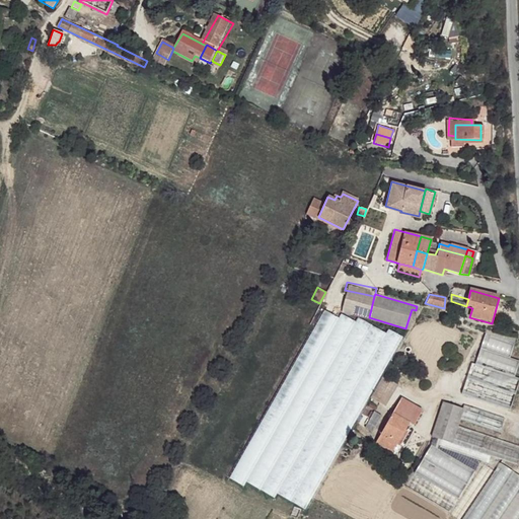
[(472,308),(466,306),(463,314),(469,317),(472,308)]
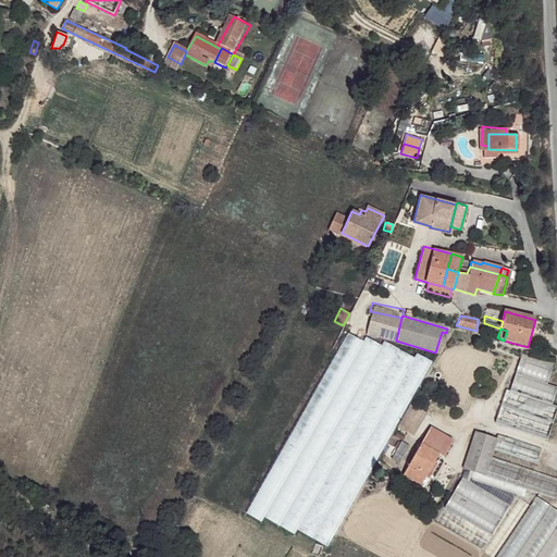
[(347,332),(244,511),(259,520),(262,515),(362,339),(347,332)]
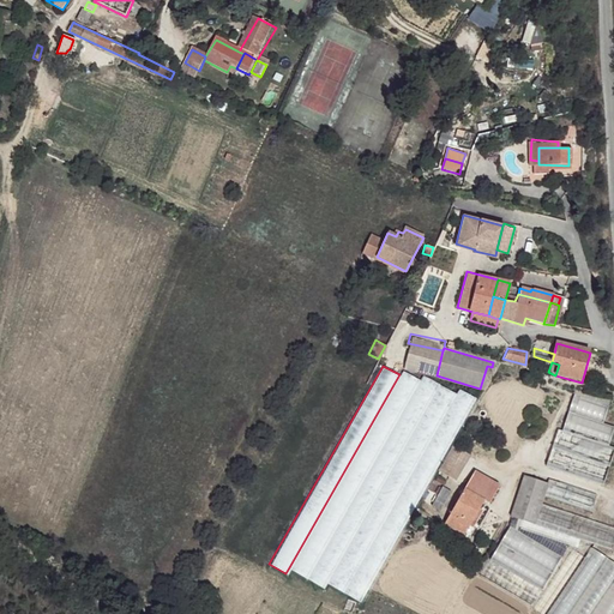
[(419,379),(402,369),(399,374),(289,567),(306,577),(419,379)]
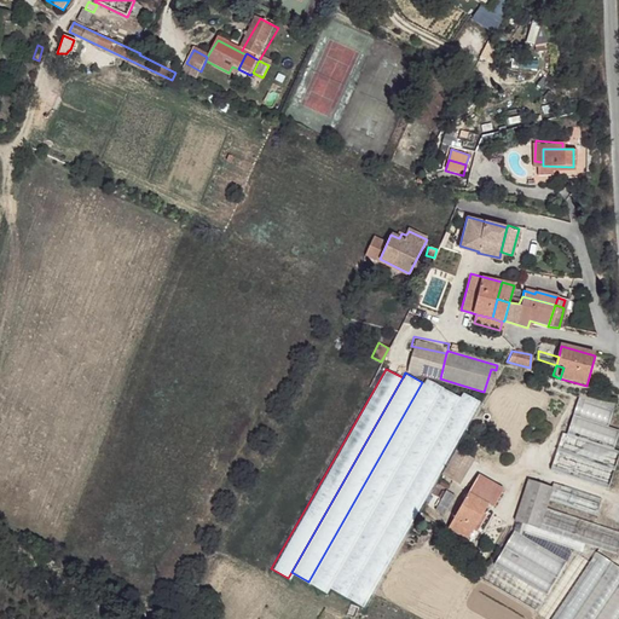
[(424,377),(422,382),(308,582),(325,591),(330,584),(443,387),(424,377)]
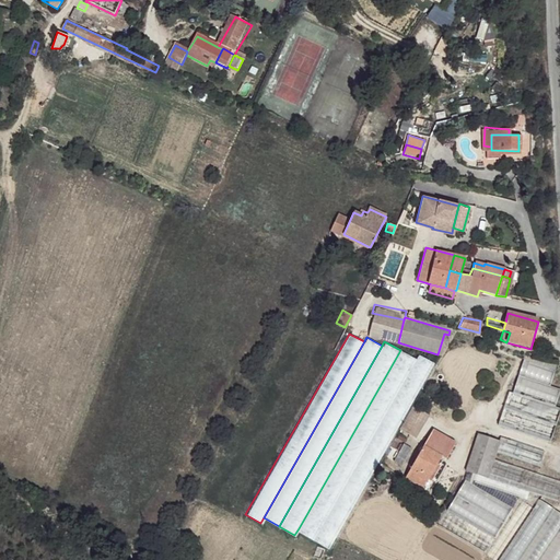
[(415,359),(400,350),(299,528),(313,537),(415,359)]
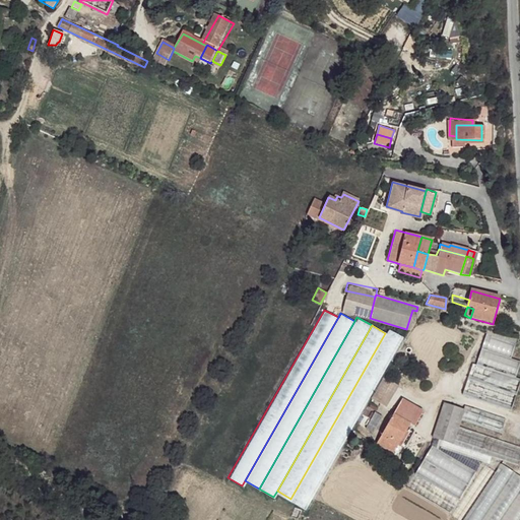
[(401,337),(388,328),(385,333),(290,499),(305,507),(401,337)]
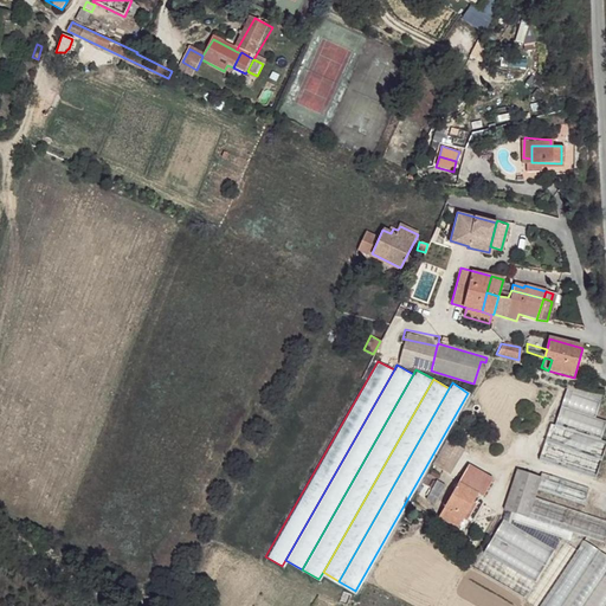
[(605,395),(573,388),(559,413),(572,423),(586,399),(605,406),(605,395)]
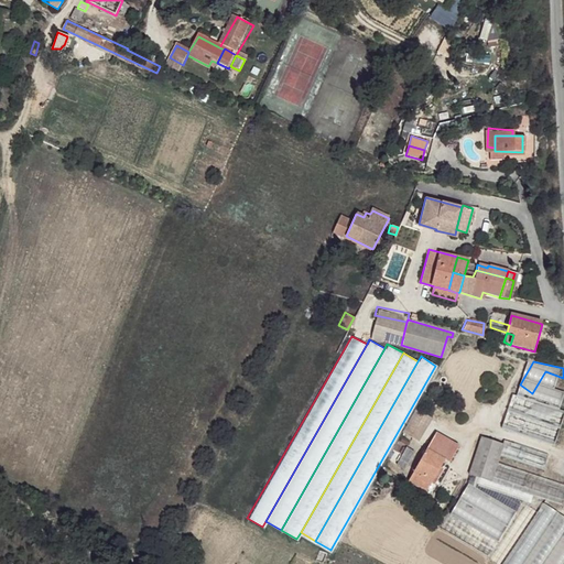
[(525,403),(516,399),(503,430),(513,434),(525,403)]
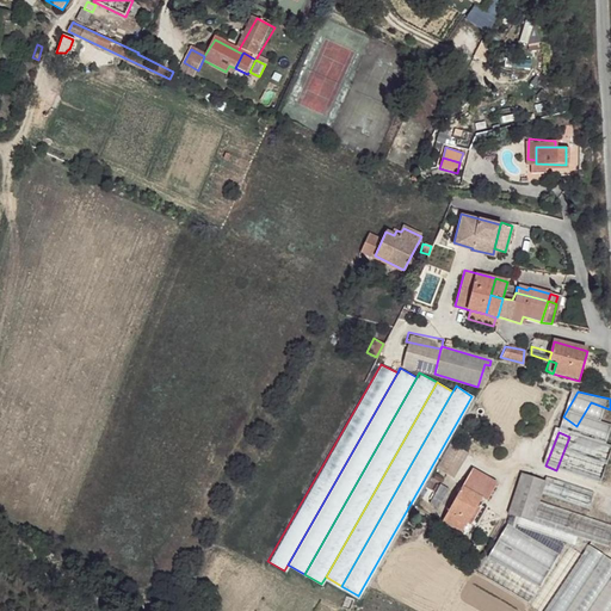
[(457,439),(442,464),(451,473),(467,446),(457,439)]
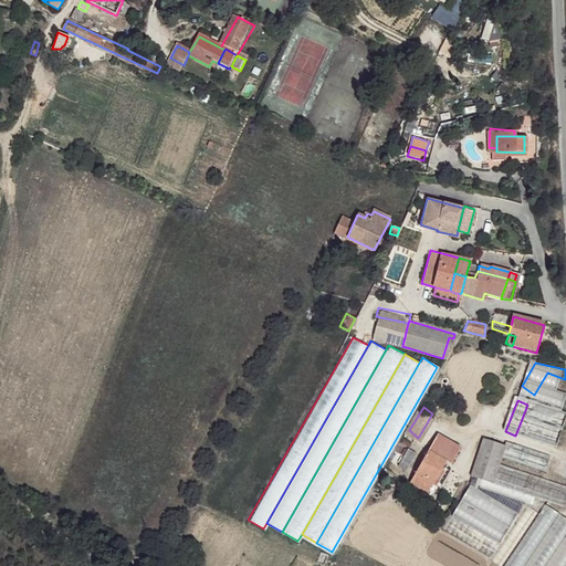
[(544,409),(533,407),(521,437),(534,442),(544,409)]
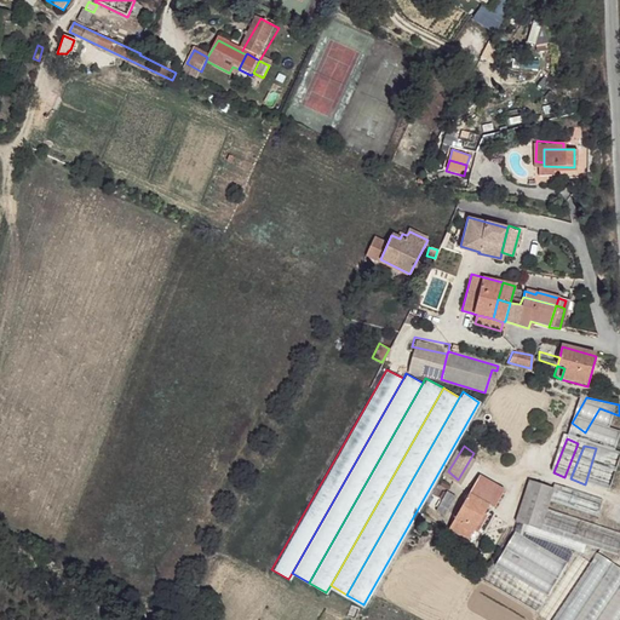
[(618,459),(602,453),(590,487),(606,493),(618,459)]
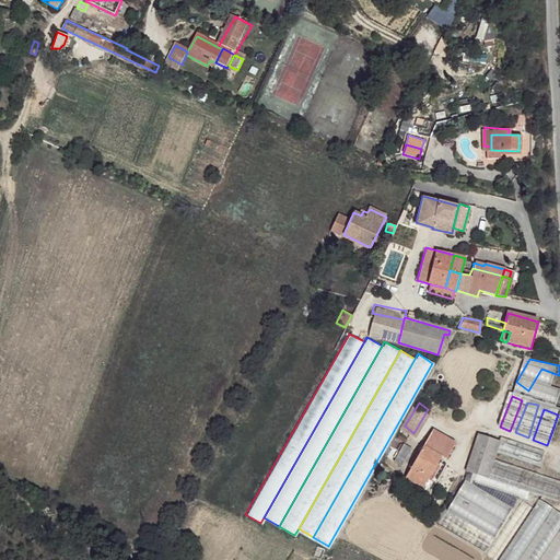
[(436,428),(427,444),(444,455),(448,457),(458,442),(436,428)]
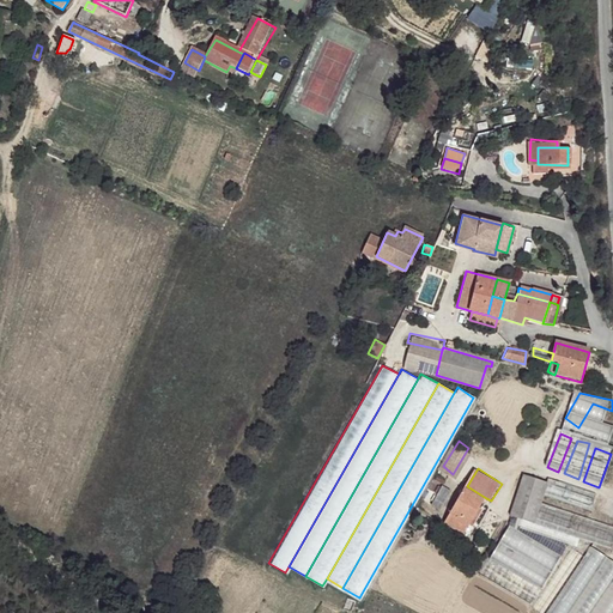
[(552,485),(528,477),(522,490),(513,515),(535,526),(544,505),(547,498),(552,485)]
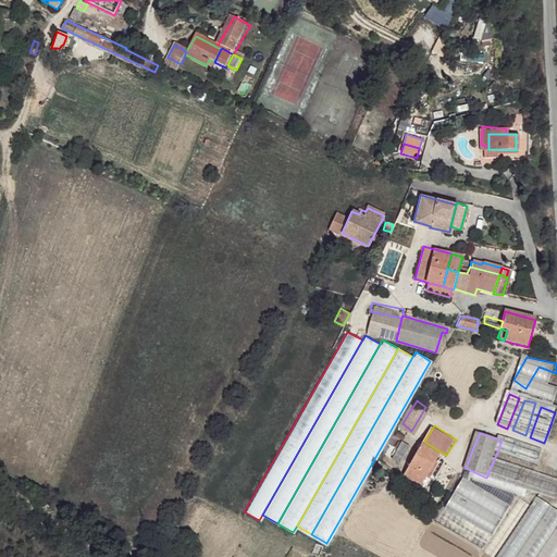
[(544,454),(503,436),(502,441),(497,453),(537,470),(544,454)]
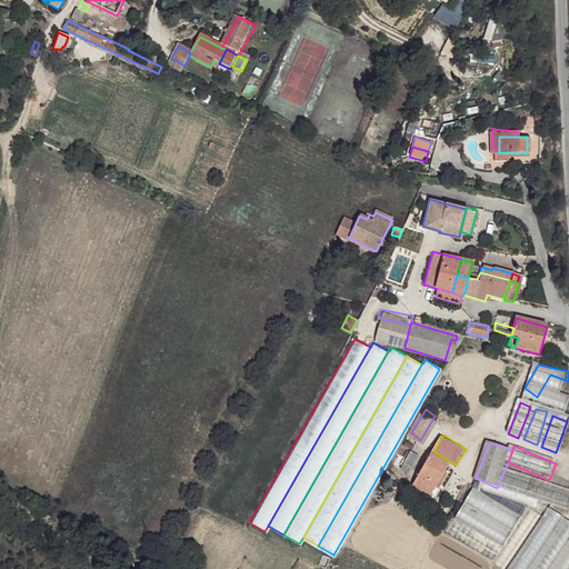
[(421,455),(413,449),(402,466),(410,471),(421,455)]
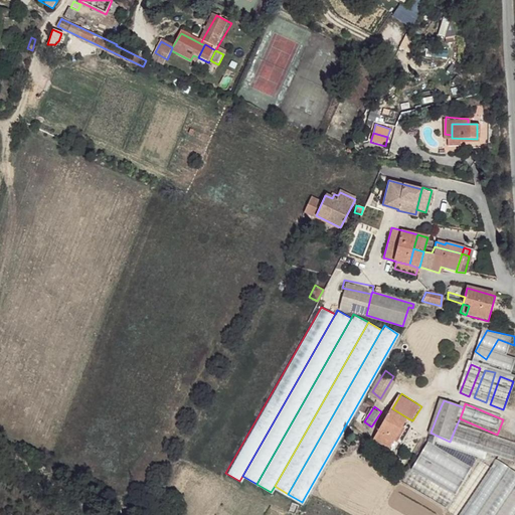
[(408,418),(392,408),(375,436),(390,447),(408,418)]
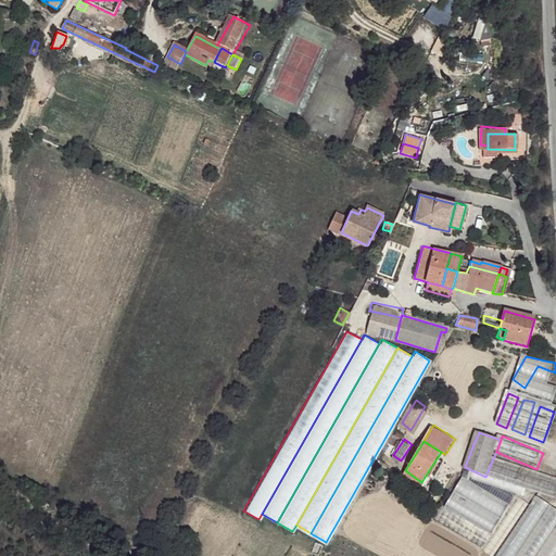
[(535,476),(493,458),(485,477),(525,493),(535,476)]
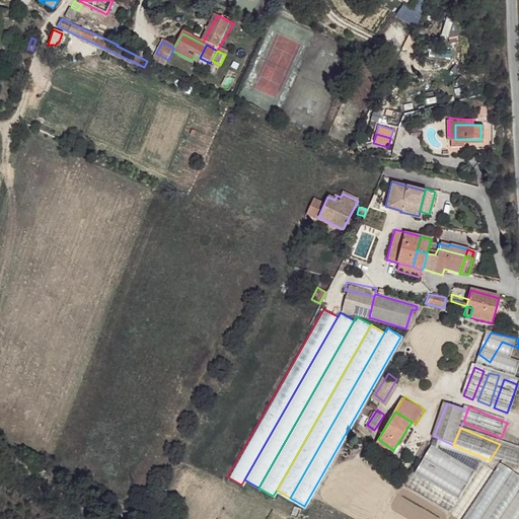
[(474,473),(434,444),(424,458),(465,487),(474,473)]
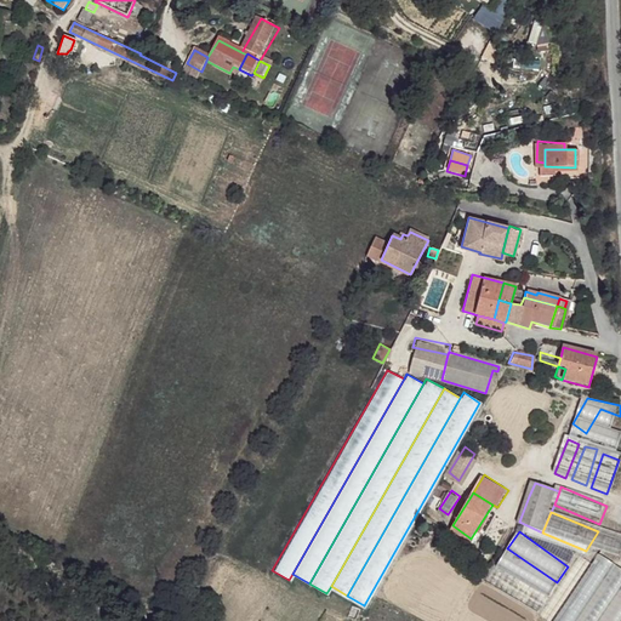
[(620,562),(620,541),(598,531),(586,551),(620,564),(620,562)]
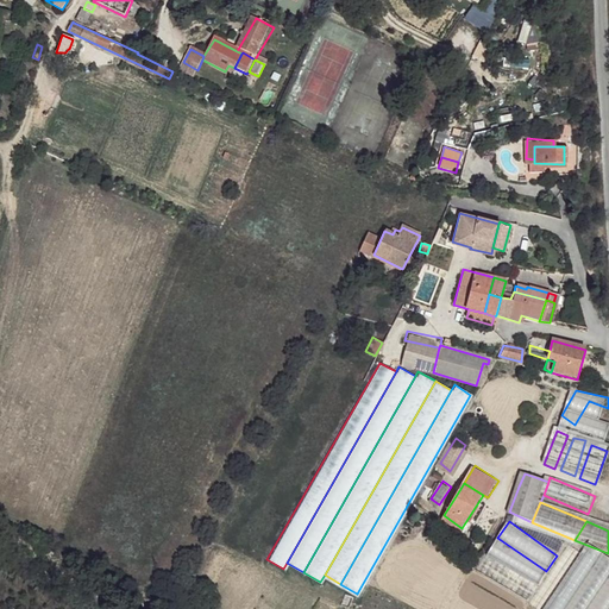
[(546,571),(497,538),(488,553),(537,588),(546,571)]
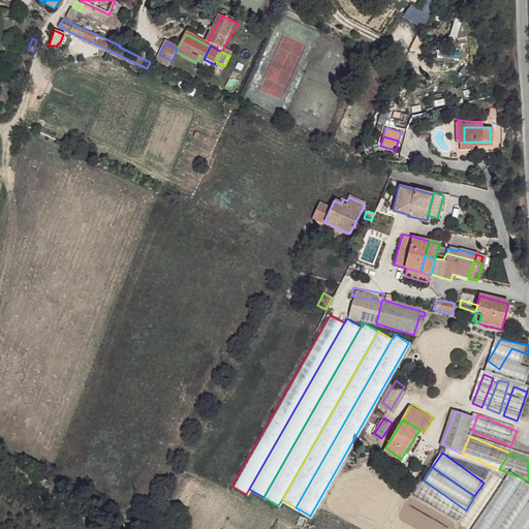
[(511,528),(528,504),(528,490),(509,475),(471,528),(511,528)]
